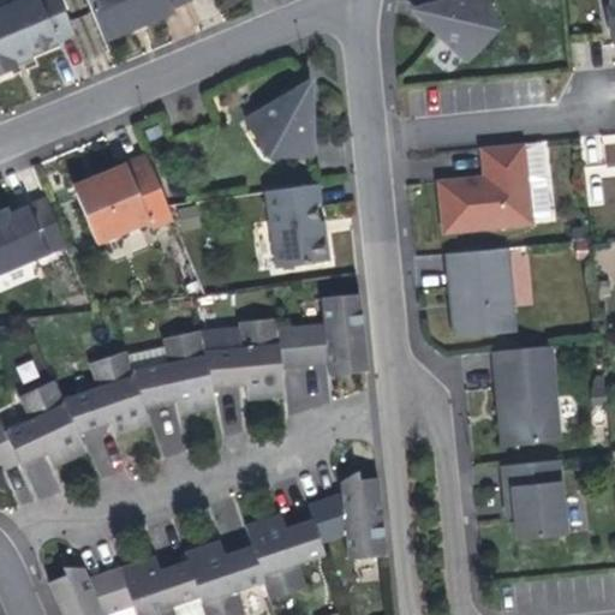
[(19,0),(0,9),(0,73),(18,66),(15,58),(33,51),(73,34),(59,0),(19,0)]
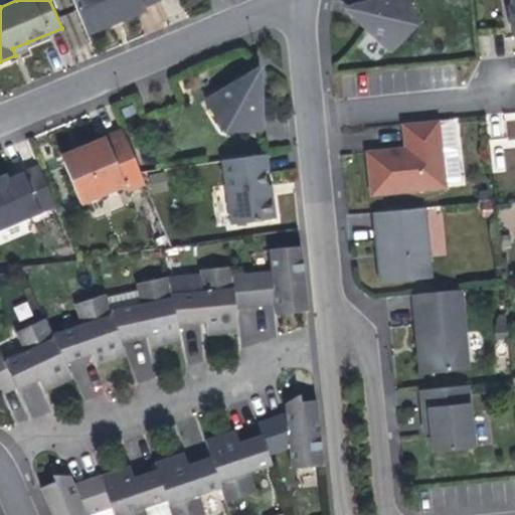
[(70,0),(84,32),(125,16),(144,8),(142,4),(151,0),(70,0)]
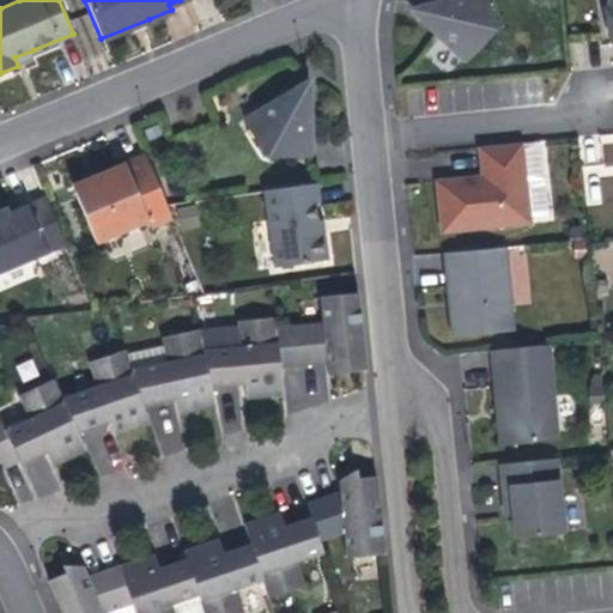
[(497,26),(485,0),(425,0),(414,4),(461,61),(497,26)]
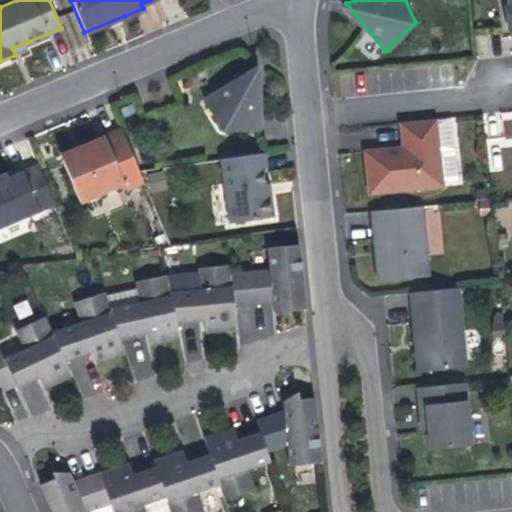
[(12,48),(15,55),(23,52),(30,49),(27,42),(12,48)]
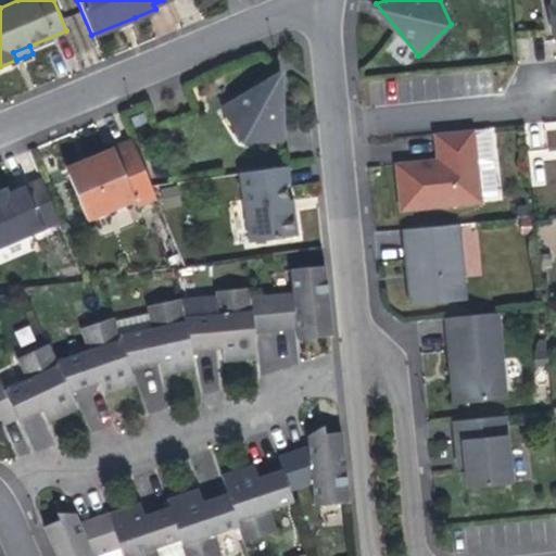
[(251,88),(222,110),(238,141),(279,140),(279,79),(269,74),(251,88)]
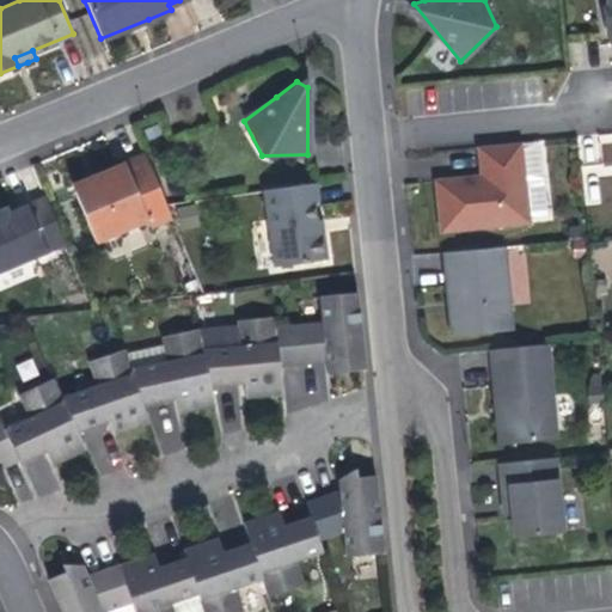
[(436,181),(441,232),(528,222),(528,218),(548,215),(544,181),(524,182),(520,144),(520,142),(478,147),(482,177),(448,179),(436,181)]
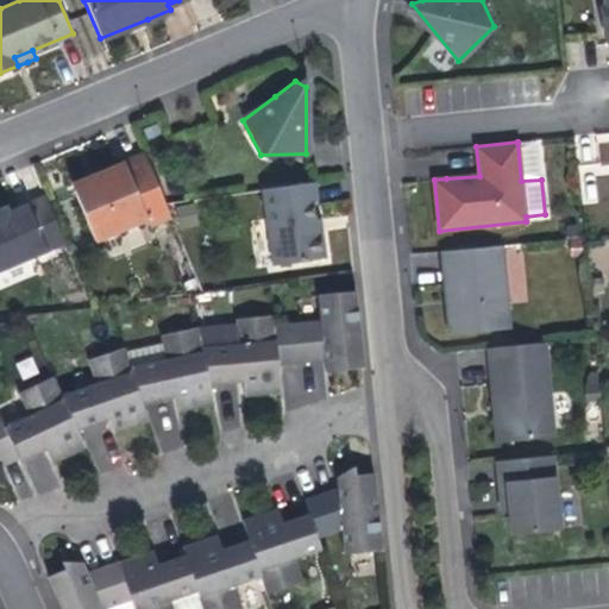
[(518,143),(521,181),(541,180),(538,142),(518,143)]
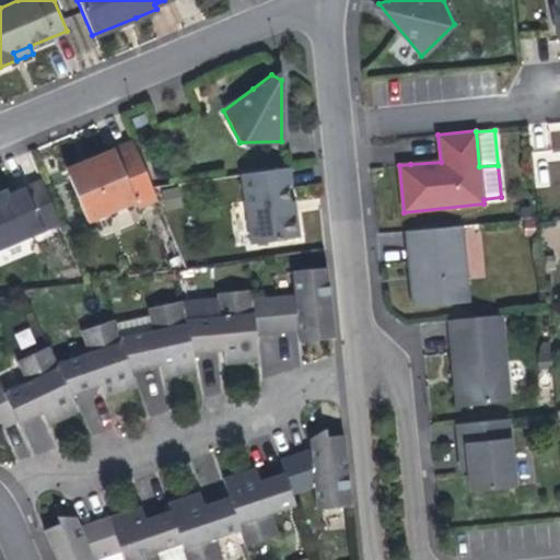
[(156,199),(131,140),(113,149),(115,154),(68,175),(88,221),(136,200),(139,207),(156,199)]
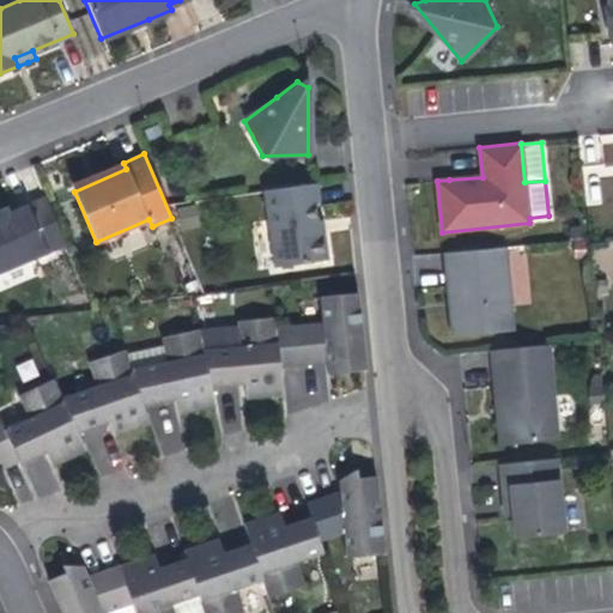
[(74,192),(126,169),(123,163),(95,175),(72,184),(74,192)]
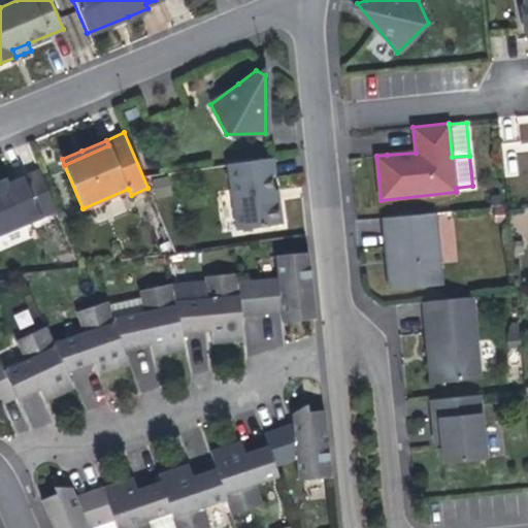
[(271,157),(227,163),(236,230),(281,224),(277,199),(273,200),(271,190),(269,174),(273,173),(271,157)]
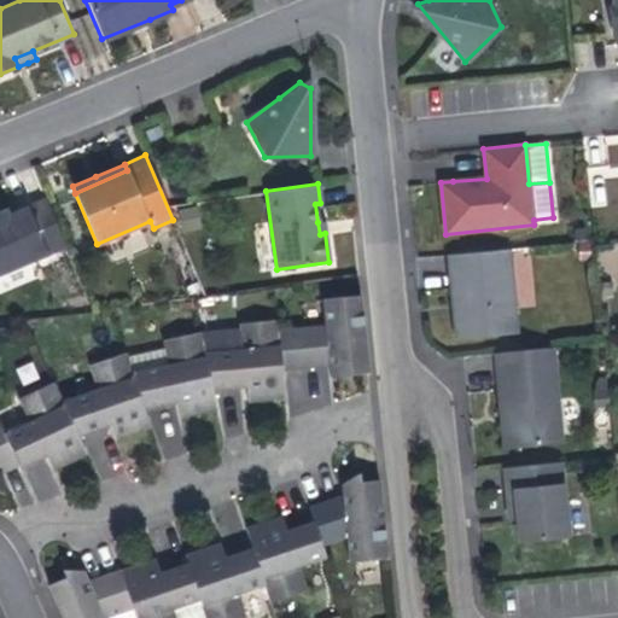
[(0,273),(65,246),(46,198),(21,209),(7,215),(5,209),(0,210),(0,273)]
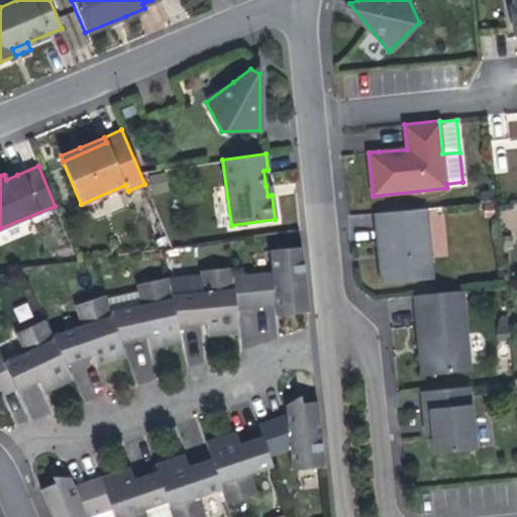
[(423,208),(373,213),(375,238),(380,284),(431,279),(423,208)]
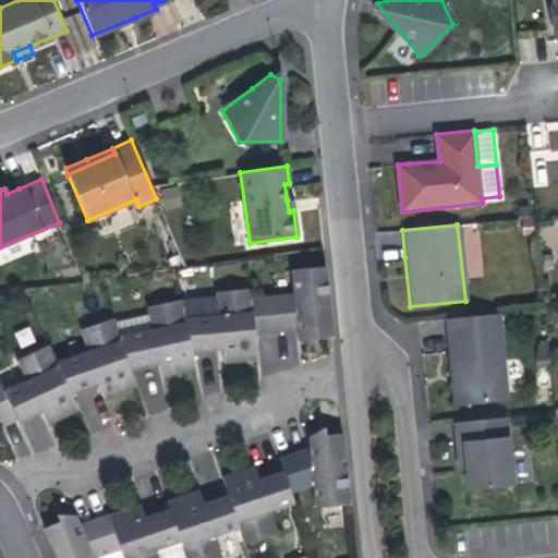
[(334,336),(327,268),(289,271),(291,296),(251,301),(255,338),(298,335),(298,339),(303,340),(316,344),(315,338),(334,336)]
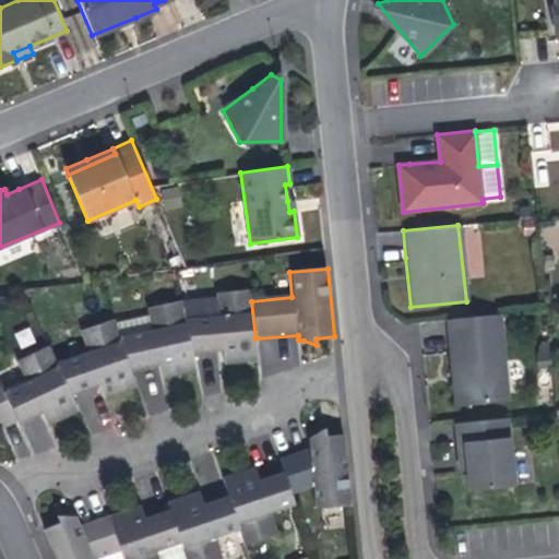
[(179,298),(183,314),(213,311),(212,295),(211,288),(178,292),(179,298)]
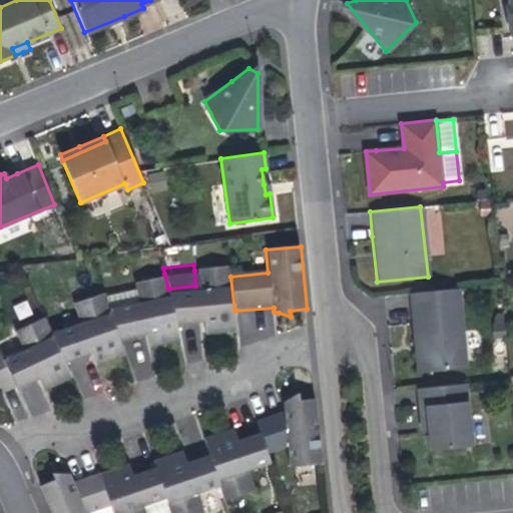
[(168,289),(175,322),(195,320),(194,316),(204,315),(205,326),(206,333),(236,330),(234,311),(230,277),(229,268),(194,271),(195,286),(168,289)]
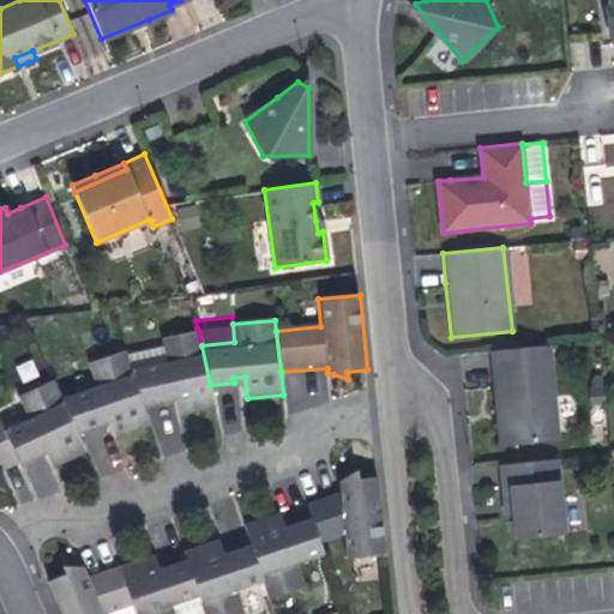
[(210,385),(202,345),(197,327),(158,337),(160,342),(124,350),(142,402),(163,397),(162,392),(173,390),(176,405),(178,411),(215,403),(210,385)]
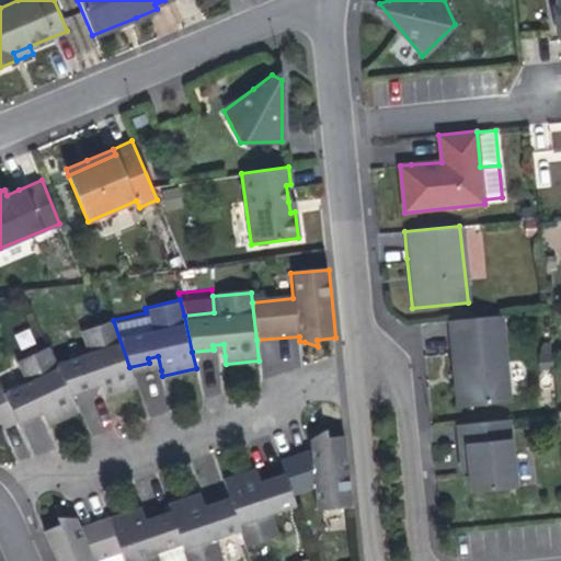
[(503,316),(449,321),(455,371),(461,370),(465,408),(512,403),(503,316)]
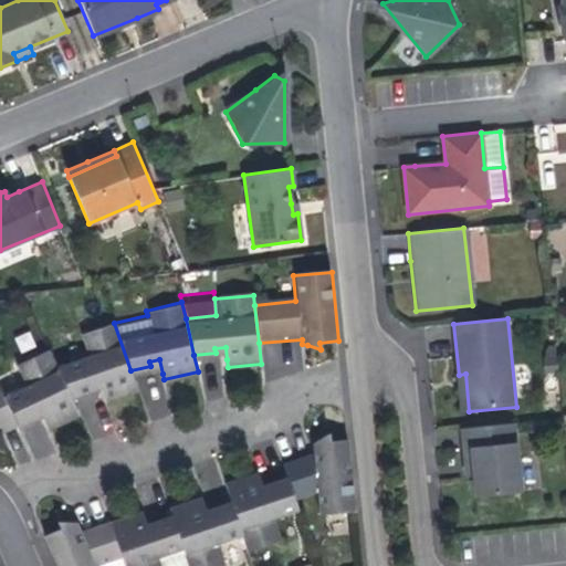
[(84,353),(54,363),(70,395),(87,388),(86,386),(95,383),(98,392),(101,400),(136,388),(130,370),(114,323),(113,321),(77,334),(84,353)]
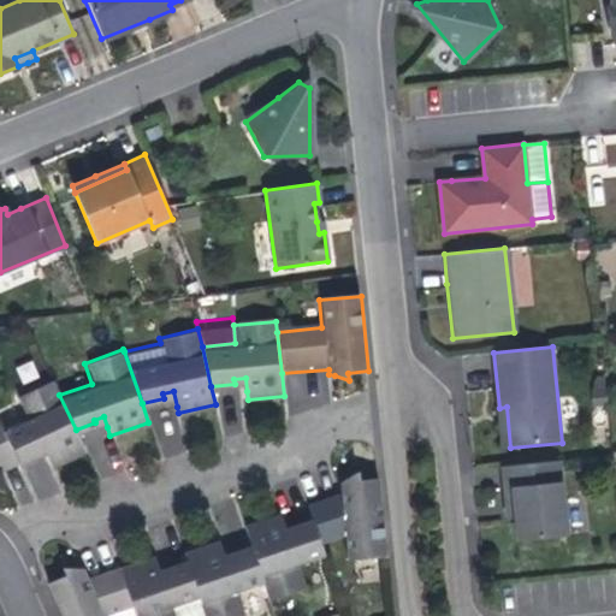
[(13,449),(19,462),(22,466),(39,457),(36,454),(43,450),(52,466),(86,449),(76,430),(59,395),(52,380),(16,398),(27,420),(4,431),(13,449)]
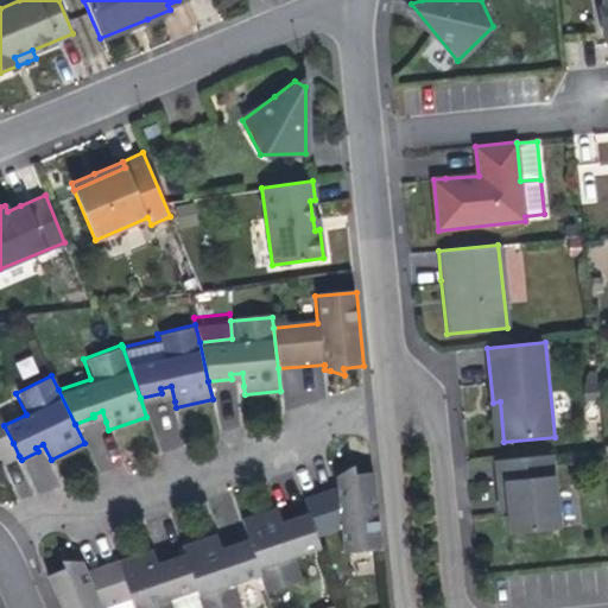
[(500,401),(493,403),(494,419),(496,443),(504,442),(500,401)]
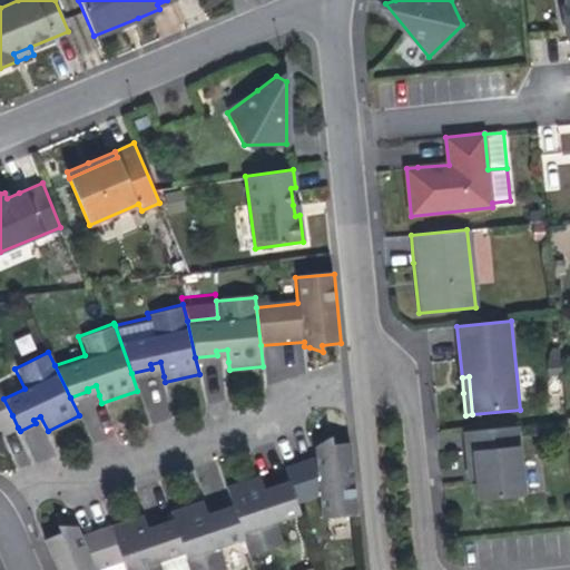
[(0,432),(0,421),(12,415),(3,399),(0,390),(0,452),(2,453),(5,434),(0,432)]
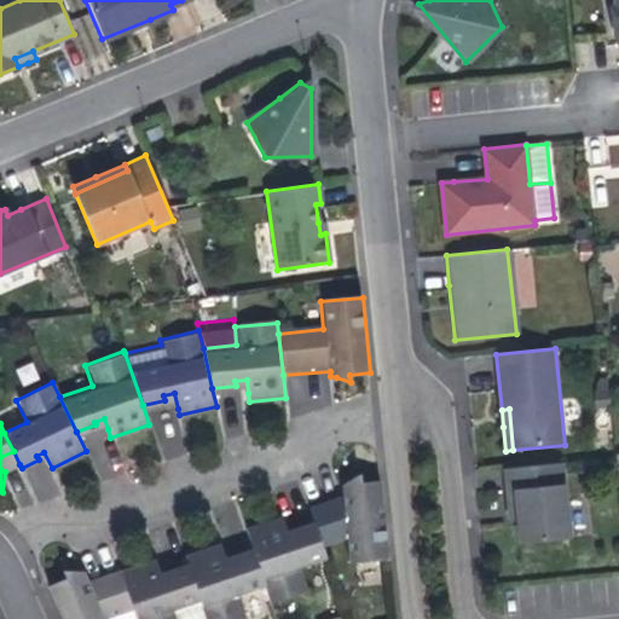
[(0,457),(0,469),(5,472),(19,464),(13,451),(0,457)]
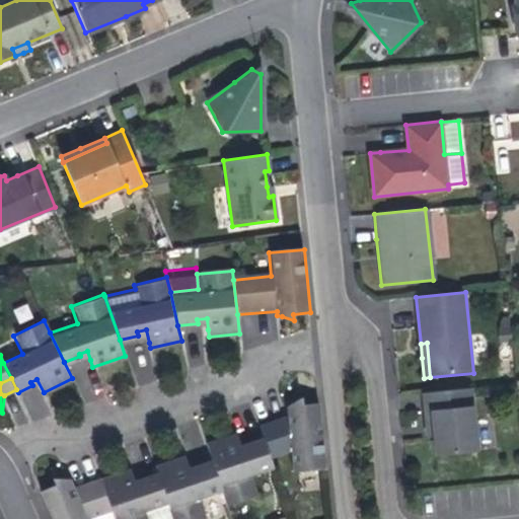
[(472,387),(426,392),(428,417),(429,426),(435,426),(436,436),(438,454),(478,450),(472,387)]
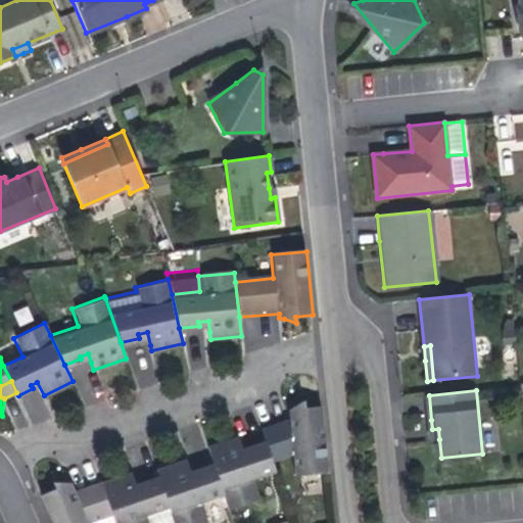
[(259,431),(264,442),(270,461),(292,455),(294,476),(327,473),(321,408),(303,409),(303,401),(288,411),(290,425),(283,428),(277,430),(276,426),(259,431)]
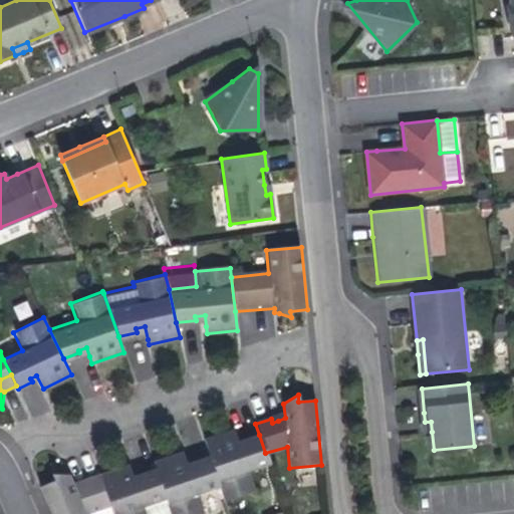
[(265,453),(259,435),(251,437),(244,440),(245,444),(239,446),(233,430),(203,440),(208,455),(223,501),(254,491),(247,471),(269,464),(265,453)]
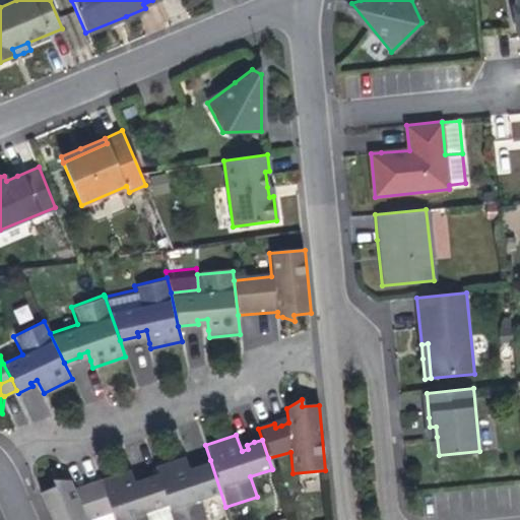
[(193,519),(189,469),(185,457),(154,466),(156,473),(167,504),(172,519),(193,519)]
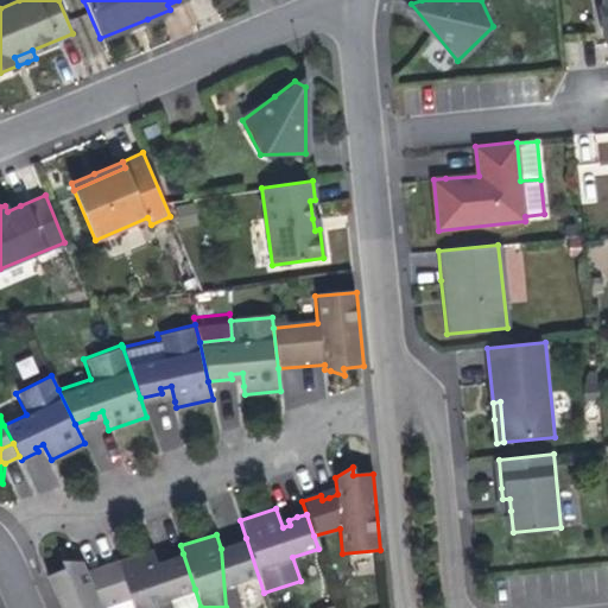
[(221,549),(226,607),(234,607),(240,607),(232,583),(258,575),(246,538),(235,542),(228,544),(229,550),(222,552),(221,549)]
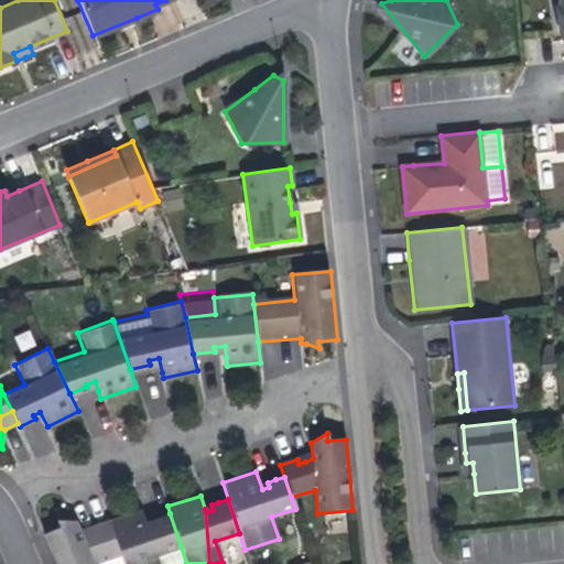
[(142,507),(108,519),(123,563),(160,563),(158,554),(181,546),(170,513),(153,519),(154,522),(148,524),(142,507)]
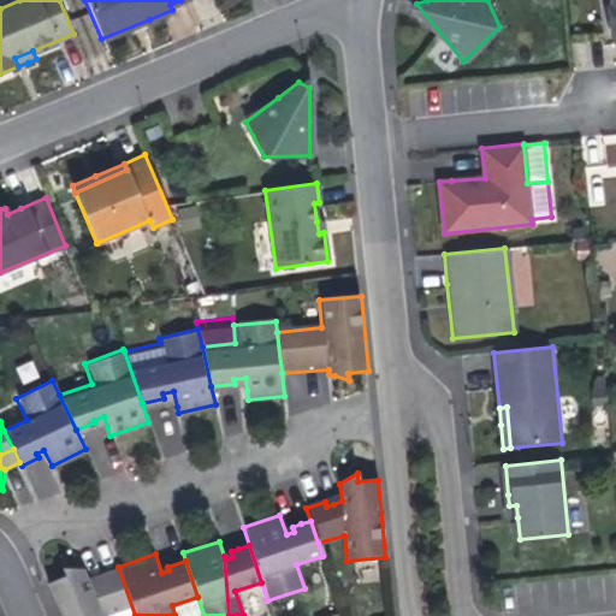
[(135,615),(118,567),(99,573),(101,576),(88,581),(83,568),(61,567),(65,574),(49,579),(49,580),(64,615),(135,615)]
